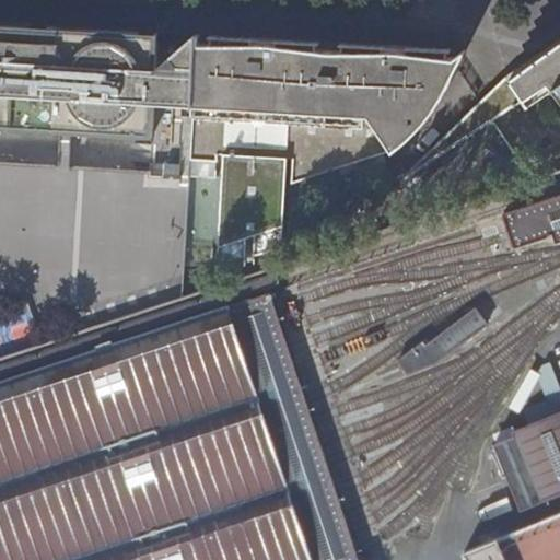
[(144,42),(144,35),(93,32),(93,38),(78,37),(33,34),(34,27),(0,25),(0,127),(138,135),(138,127),(146,127),(154,136),(158,136),(163,36),(160,35),(153,43),(144,42)]
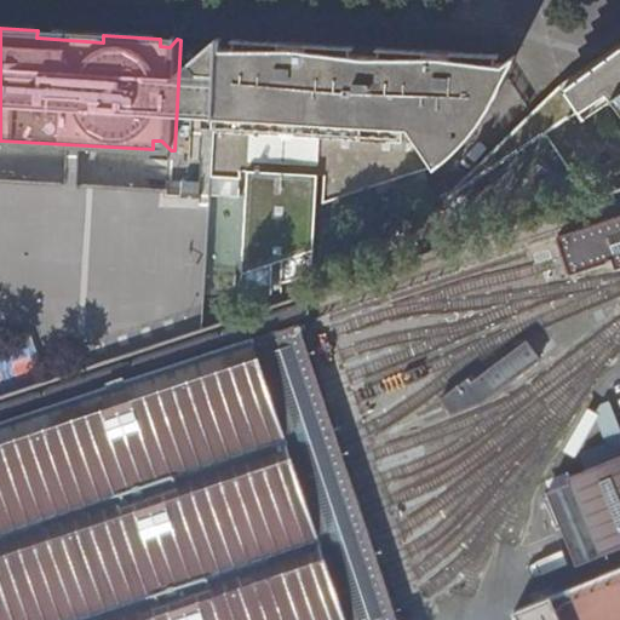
[(219,40),(217,40),(208,182),(240,184),(240,174),(248,176),(241,298),(271,287),(273,263),(282,259),(281,283),(310,274),(317,174),(325,174),(323,202),(438,167),(440,168),(460,151),(475,137),(481,130),(489,116),(507,78),(517,57),(515,57),(501,64),(493,64),(494,56),(380,49),(380,57),(379,58),(357,57),(359,49),(263,42),(240,41),(240,50),(219,49),(219,40)]
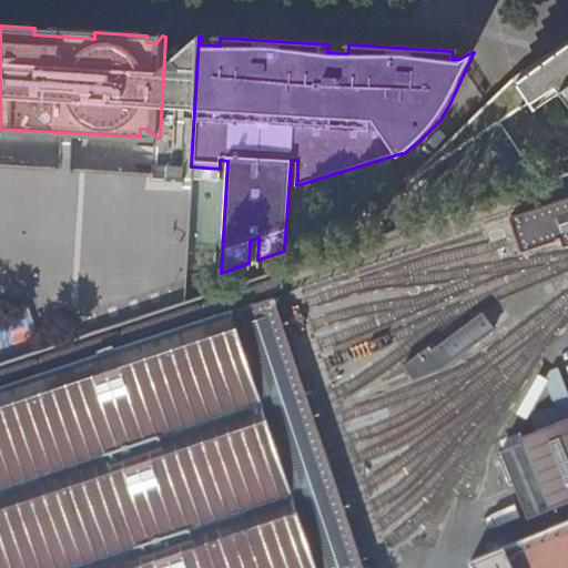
[(567,39),(551,51),(518,73),(487,105),(446,149),(415,181),(418,184),(536,105),(540,112),(567,94),(567,97),(567,39)]
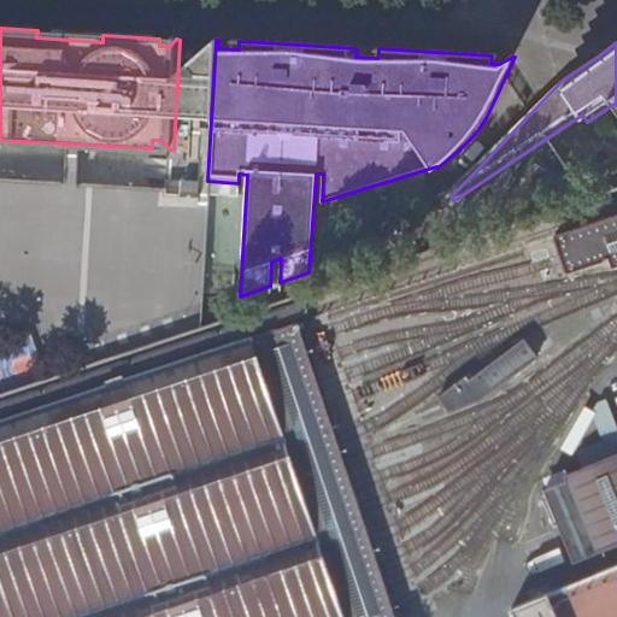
[(616,216),(556,238),(563,258),(570,278),(611,264),(613,272),(616,270),(616,216)]
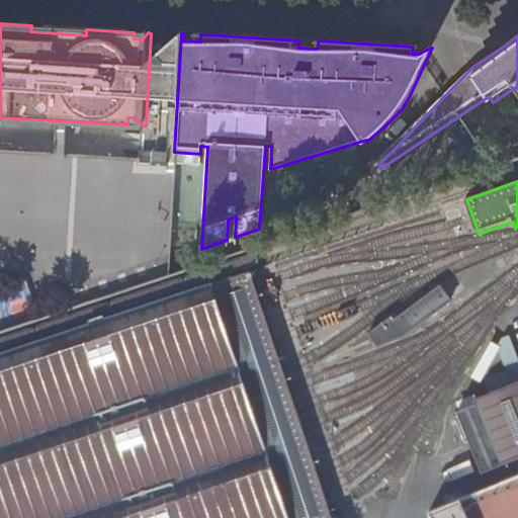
[(0,517),(333,517),(330,510),(325,494),(318,472),(312,454),(301,427),(296,408),(289,389),(283,370),(275,346),(267,324),(261,305),(255,287),(250,270),(0,353),(0,517)]
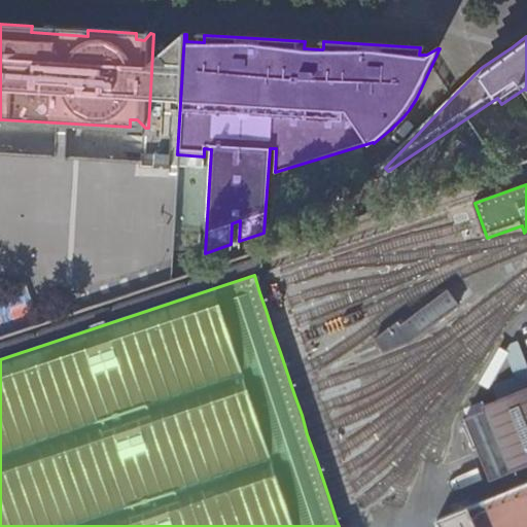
[(401,323),(376,342),(386,356),(413,346),(465,306),(452,291),(406,327),(401,323)]
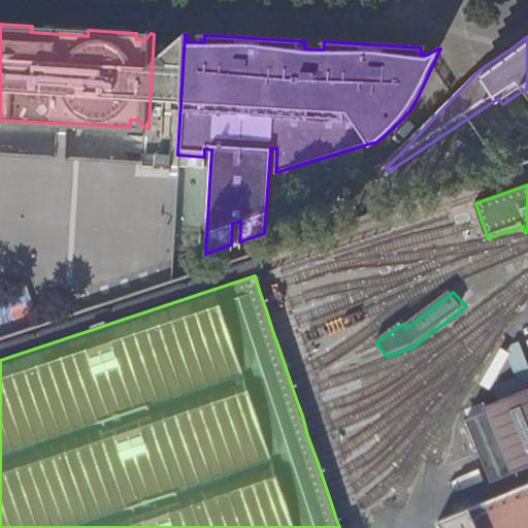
[(527,348),(508,357),(521,387),(527,384),(527,348)]
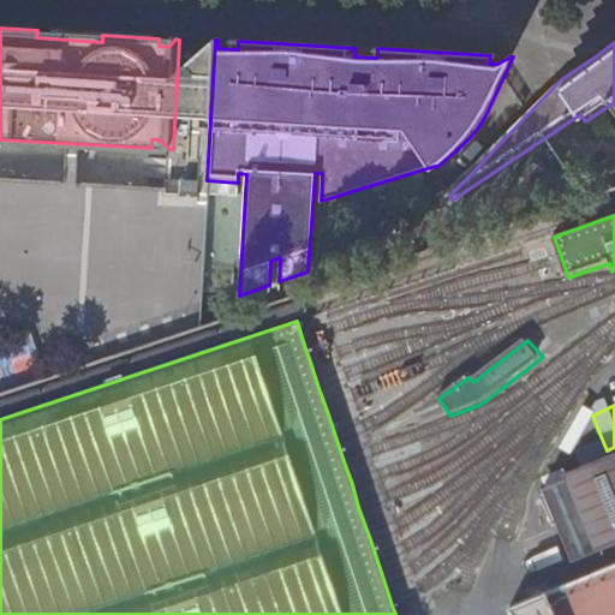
[(544,488),(573,559),(614,541),(614,452),(566,472),(568,478),(544,488)]
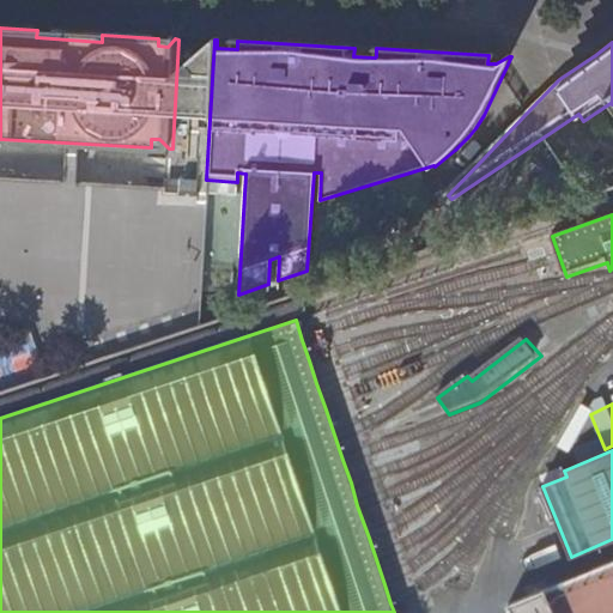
[(612,612),(612,575),(601,580),(612,608),(612,612)]
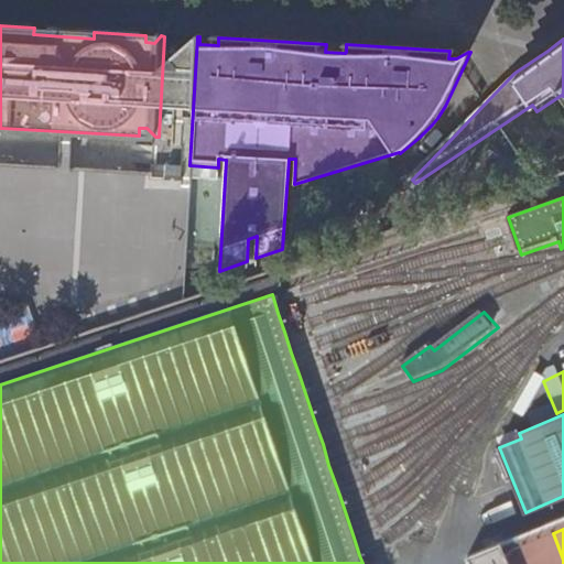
[(563,563),(563,560),(553,533),(472,561),(472,563),(563,563)]
